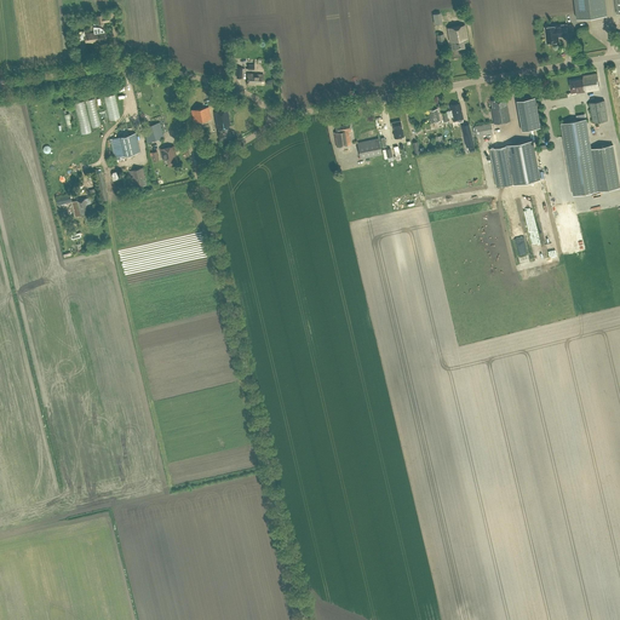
[(574,0),(577,18),(607,15),(604,0),(574,0)]
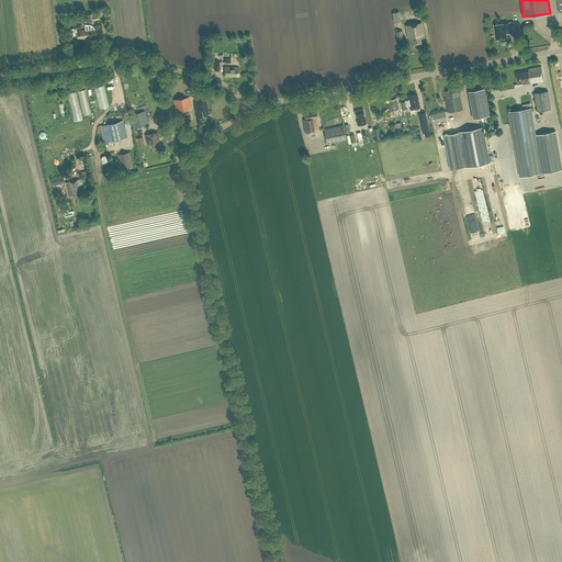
[(94,20),(98,20),(98,14),(93,14),(93,13),(88,13),(89,22),(94,22),(94,20)]
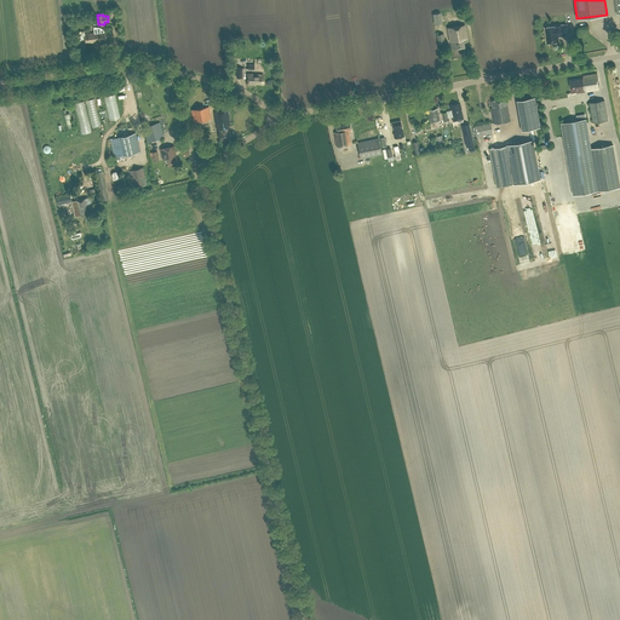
[(468,41),(466,38),(468,38),(465,24),(447,28),(449,41),(451,41),(452,49),(464,46),(464,42),(468,41)]
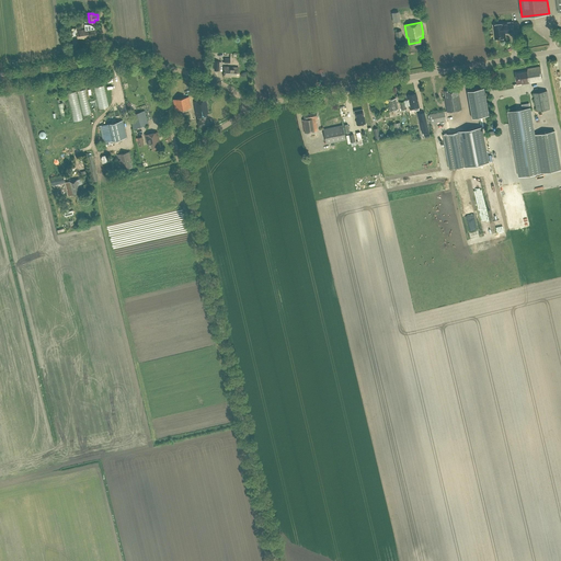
[(493,24),(495,38),(506,37),(505,33),(514,32),(513,22),(493,24)]
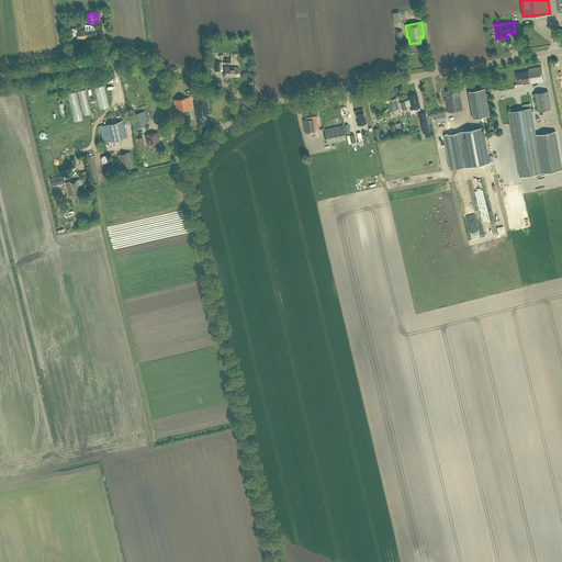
[(74,36),(75,35),(77,35),(77,40),(86,38),(86,36),(92,35),(93,35),(93,34),(94,33),(94,32),(94,31),(94,30),(94,29),(93,27),(92,26),(91,26),(91,25),(90,25),(86,25),(86,30),(77,31),(76,27),(76,29),(75,29),(74,30),(74,31),(72,31),(72,32),(72,33),(72,34),(74,35),(74,36)]
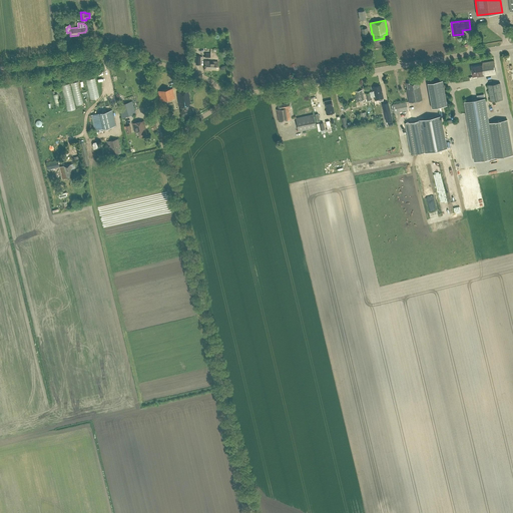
[(216,69),(217,61),(205,61),(204,69),(209,70),(209,69),(216,69)]
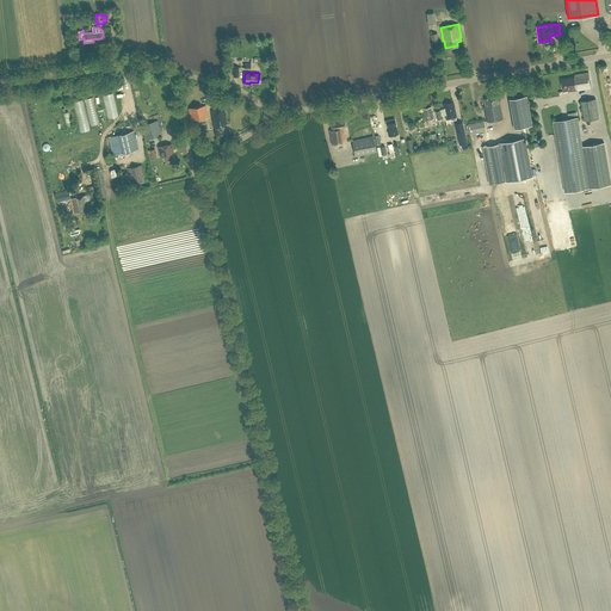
[(576,91),(591,88),(588,73),(575,75),(573,78),(562,80),(563,91),(568,91),(568,92),(576,90),(576,91)]
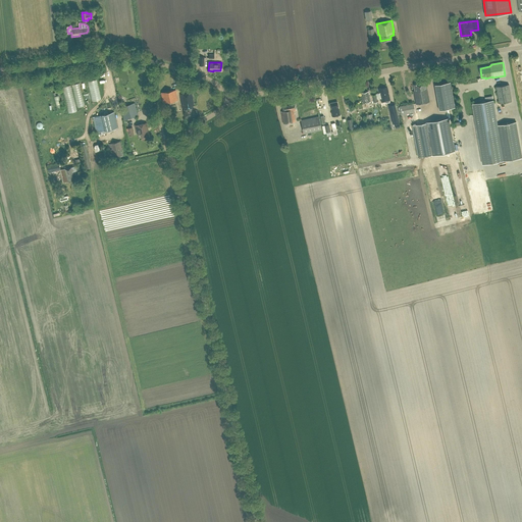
[(184,88),(194,90),(196,84),(186,82),(184,88)]
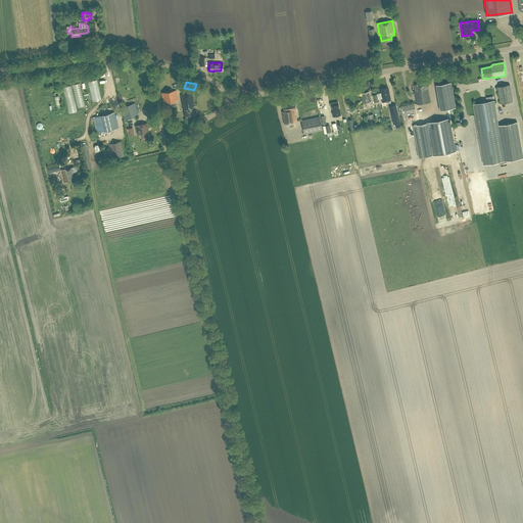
[(435,85),(440,110),(456,107),(450,82),(435,85)]
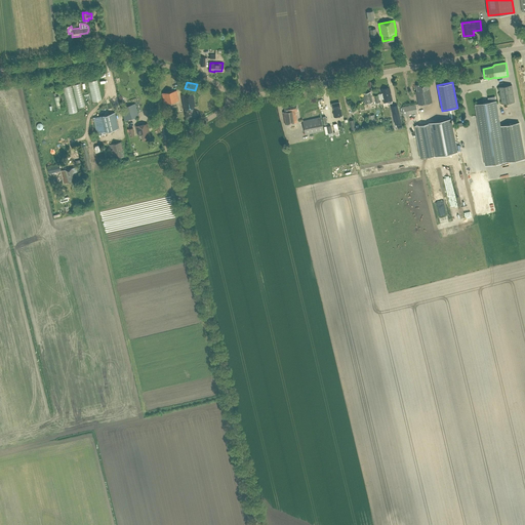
[(428,86),(427,83),(415,85),(416,91),(415,91),(418,104),(432,102),(429,89),(428,85),(428,86)]
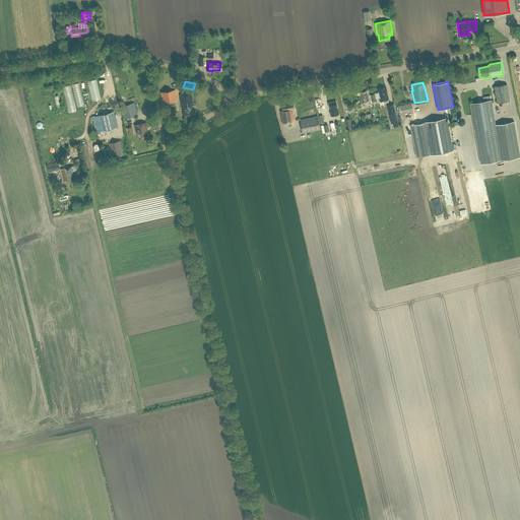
[(498,103),(510,101),(507,83),(495,86),(498,103)]
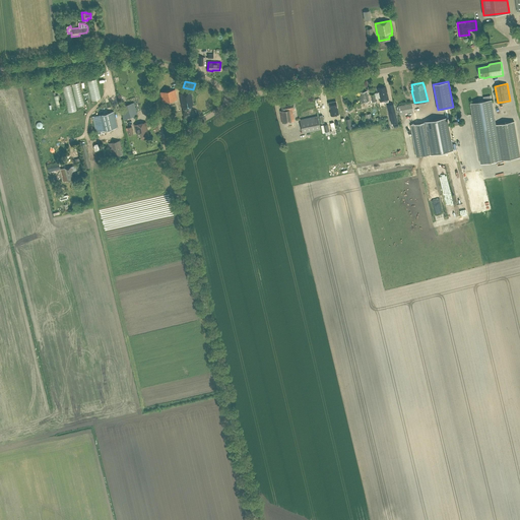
[(388,100),(385,86),(377,88),(380,101),(384,101),(385,103),(388,102),(388,100)]
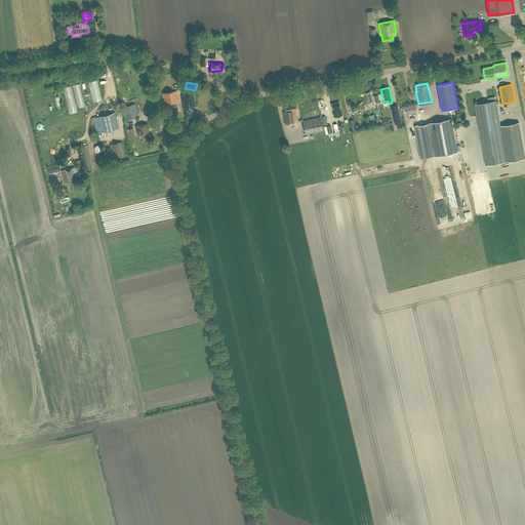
[(164,104),(178,101),(176,90),(161,92),(164,104)]
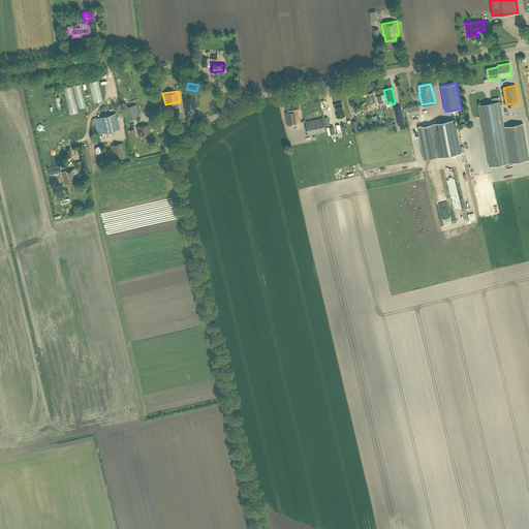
[(369,104),(374,103),(374,102),(375,102),(373,92),(366,94),(368,104),(369,103),(369,104)]
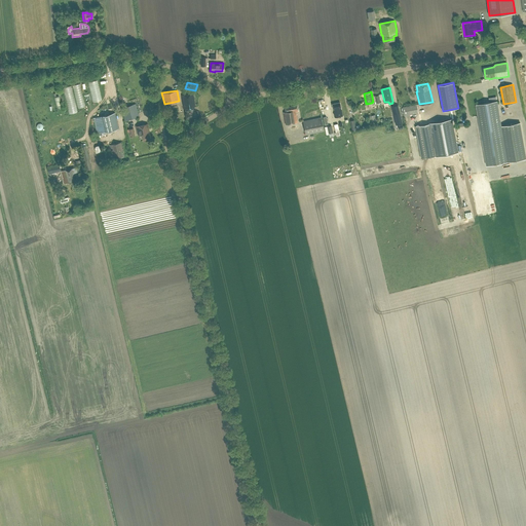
[(195,106),(193,94),(181,96),(184,109),(185,108),(186,112),(185,112),(186,118),(196,116),(195,111),(194,111),(194,107),(195,106)]
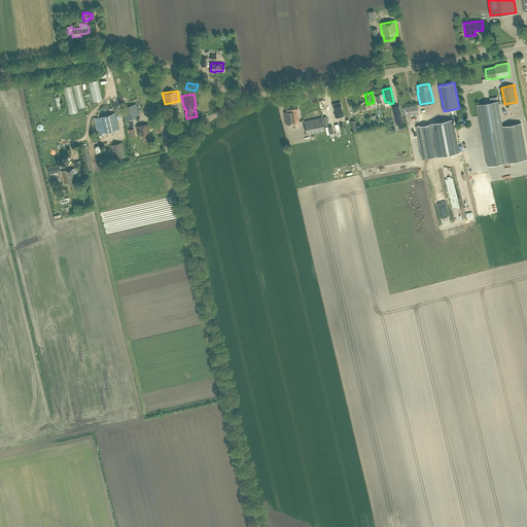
[(73,105),(71,95),(64,97),(66,107),(73,105)]
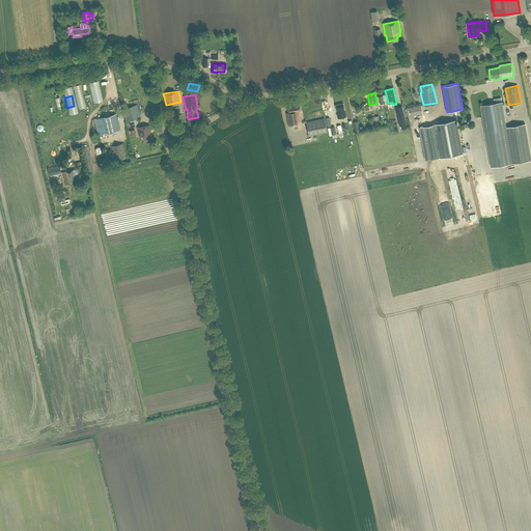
[(530,159),(525,123),(506,127),(502,102),(480,105),(492,167),(530,160),(530,159)]
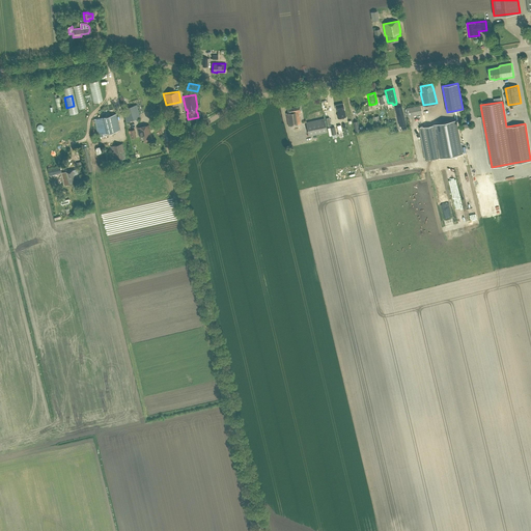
[(338,118),(339,118),(345,117),(343,108),(344,108),(342,103),(335,105),(336,110),(338,118)]
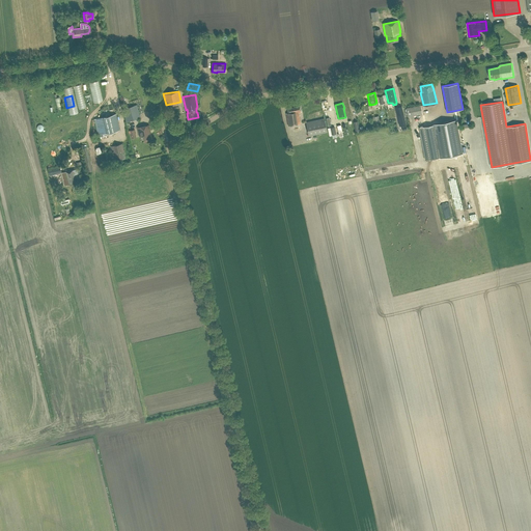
[(140,117),(137,105),(122,109),(127,121),(140,117)]
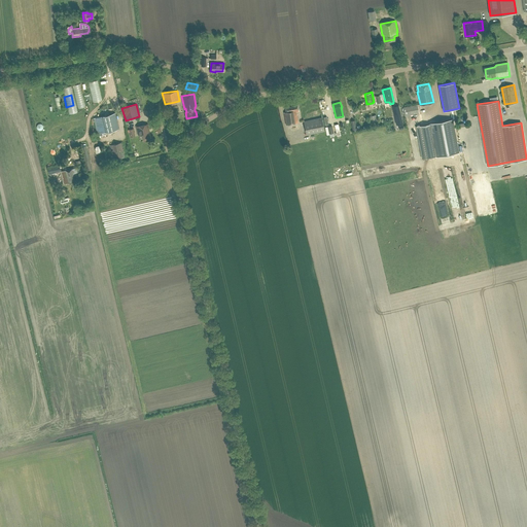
[(405,116),(419,113),(417,104),(402,107),(405,116)]
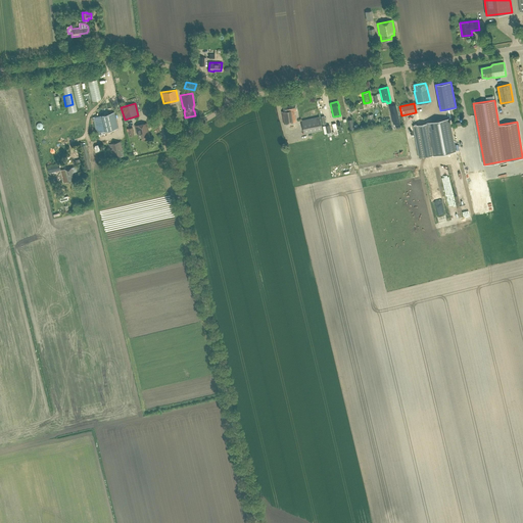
[(295,104),(283,106),(284,111),(282,111),(284,124),(293,122),(296,121),(295,114),(297,114),(296,110),(295,104)]
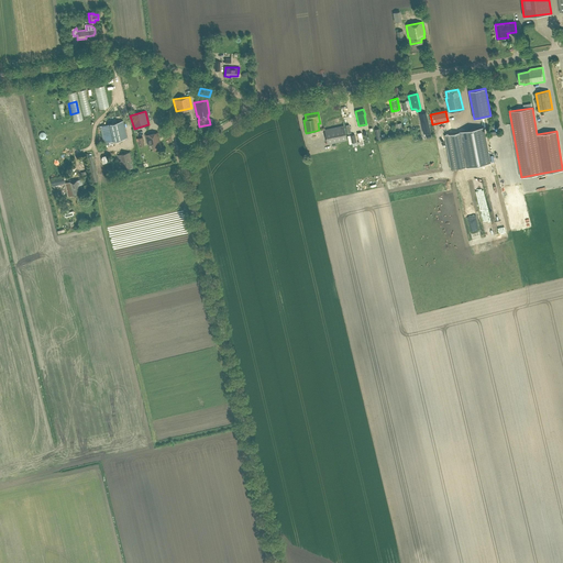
[(420,119),(423,133),(430,131),(427,118),(420,119)]
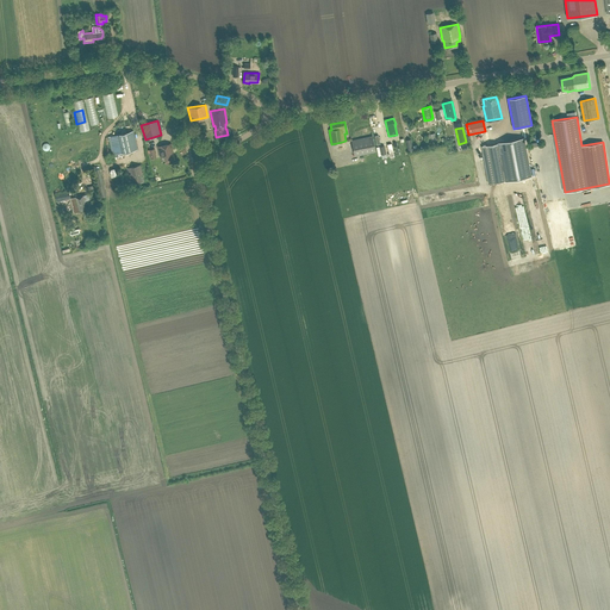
[(118,154),(137,149),(132,131),(114,136),(118,154)]
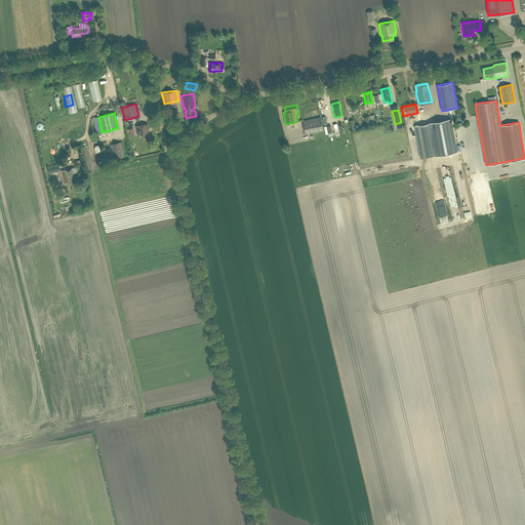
[(305,133),(323,130),(320,117),(303,121),(305,133)]
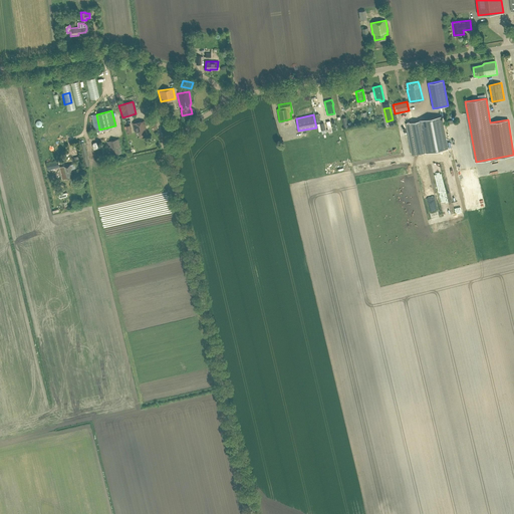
[(441,115),(423,119),(406,123),(412,155),(429,152),(448,149),(441,115)]
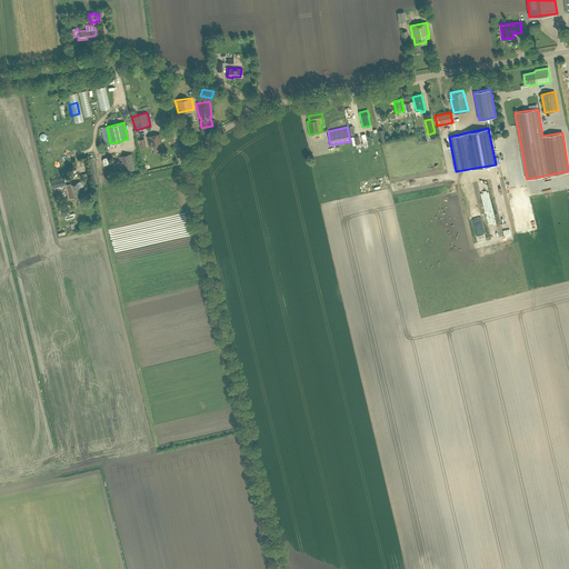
[(163,150),(159,133),(147,137),(149,146),(153,145),(156,152),(163,150)]
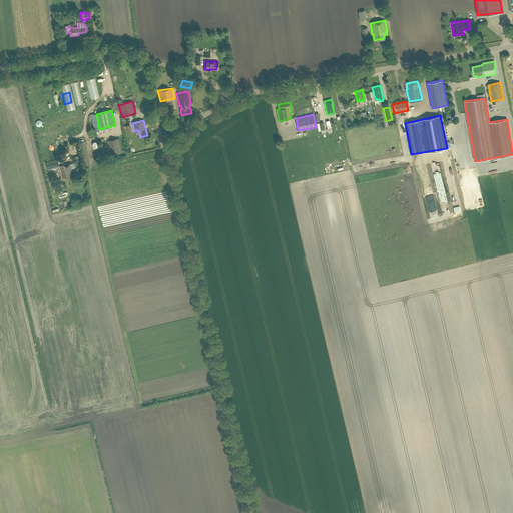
[(335,151),(331,133),(322,135),(326,153),(335,151)]
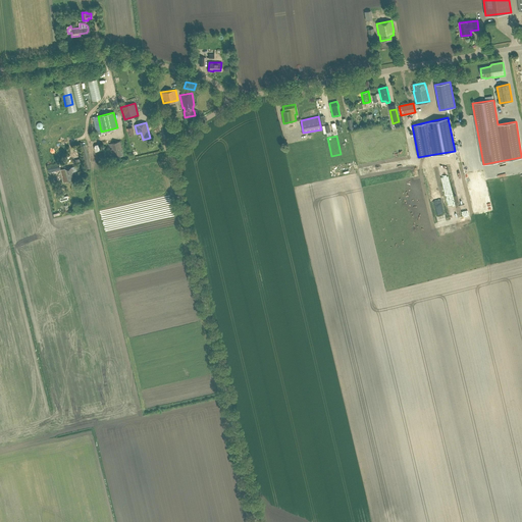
[(121,155),(120,150),(121,150),(120,142),(109,144),(111,154),(112,154),(113,157),(121,155)]
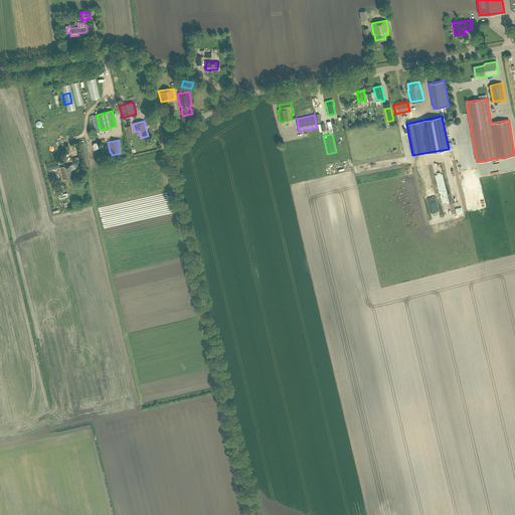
[(48,170),(60,168),(59,161),(47,163),(48,170)]
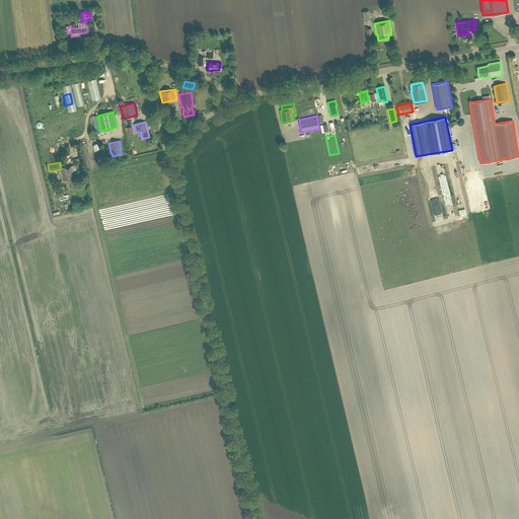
[(66,180),(74,178),(72,172),(74,171),(72,165),(63,167),(66,180)]
